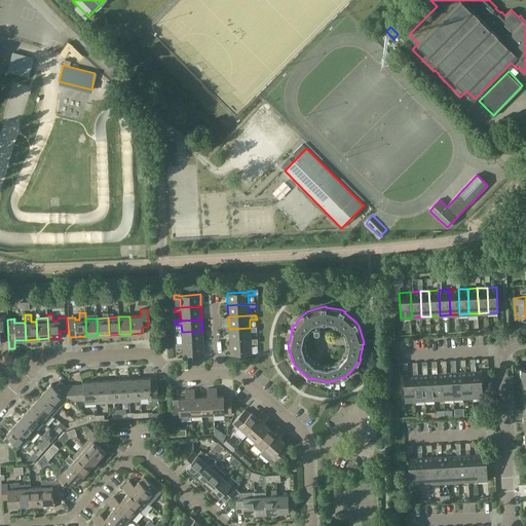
[(229,341),(251,340),(250,332),(257,332),(257,328),(250,328),(229,329),(229,341)]
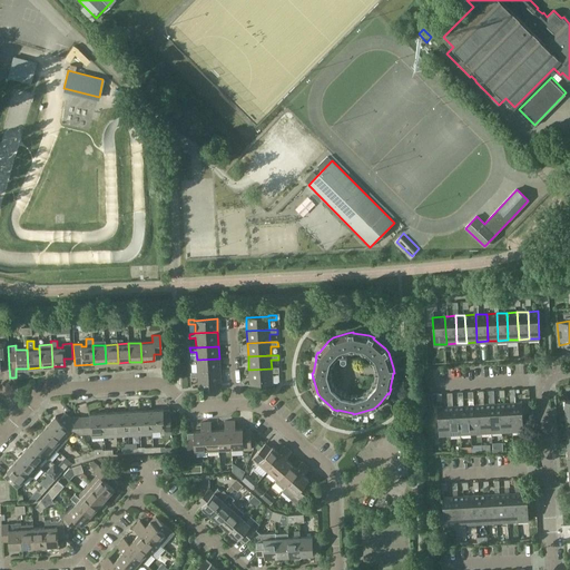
[(197,373),(220,372),(219,359),(197,360),(190,360),(190,364),(197,364),(197,373)]
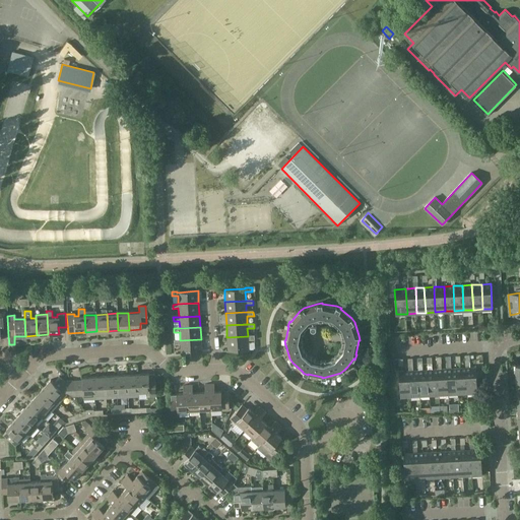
[(248,336),(226,337),(228,350),(249,349),(248,340),(255,340),(255,336),(248,336)]
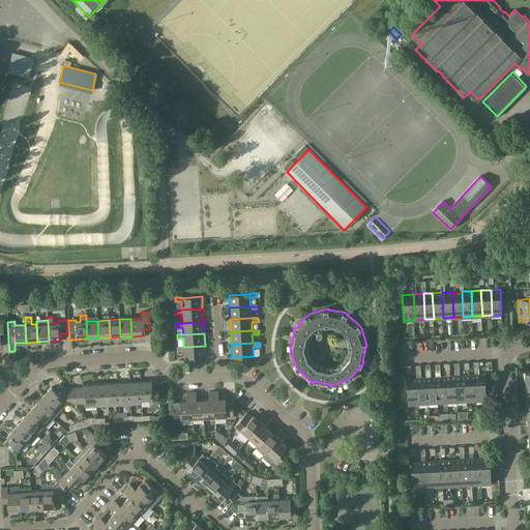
[(205,346),(183,347),(178,347),(178,352),(184,351),(184,360),(205,359),(205,346)]
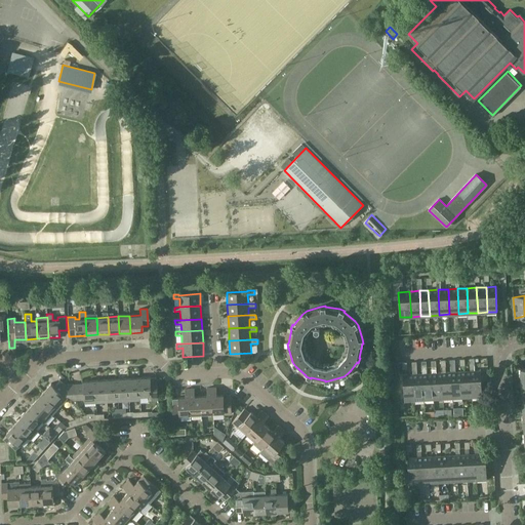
[(461,371),(455,372),(454,360),(450,360),(451,372),(453,397),(462,397),(461,371)]
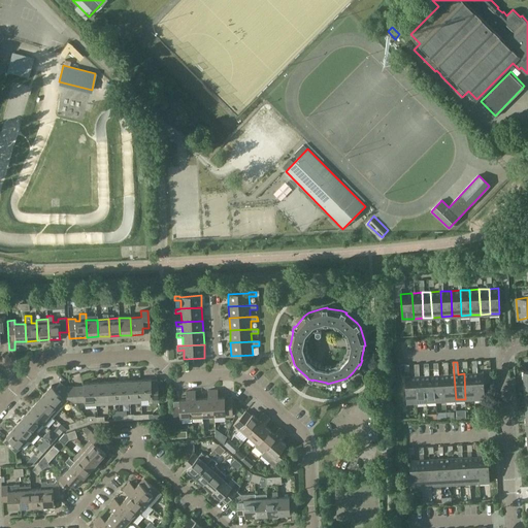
[(425,375),(420,376),(419,364),(415,364),(416,376),(417,401),(427,401),(425,375)]
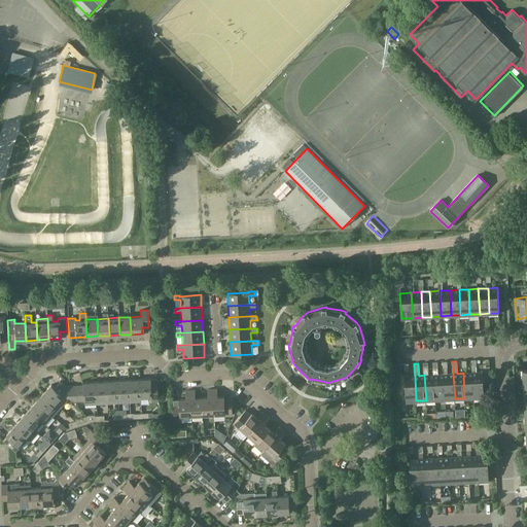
[(472,373),(473,397),(484,397),(483,372),(472,373)]
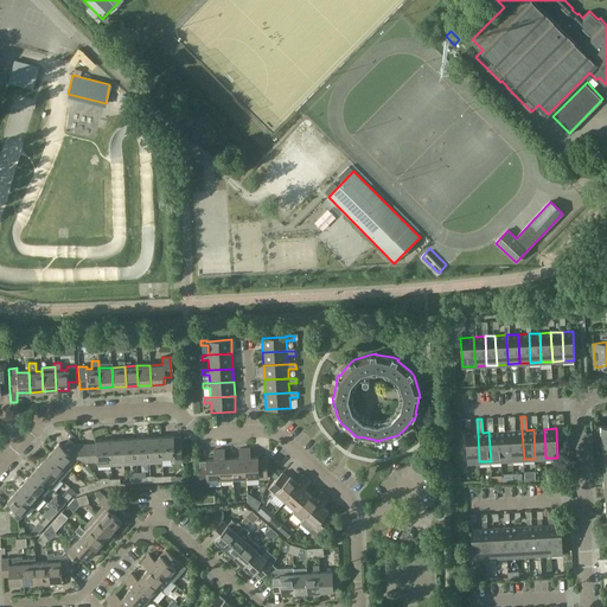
[(535,459),(545,458),(544,429),(534,429),(535,459)]
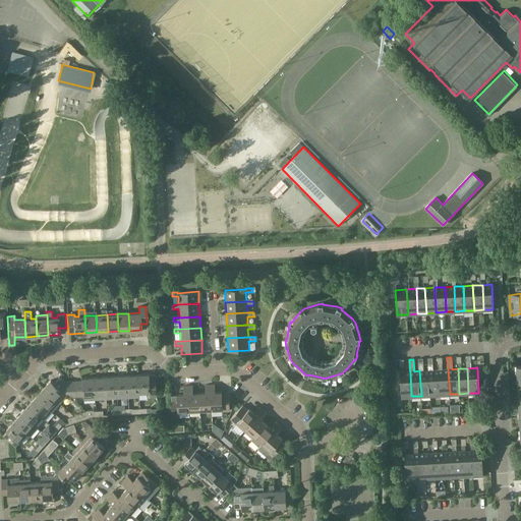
[(440,395),(439,369),(432,370),(429,370),(430,395),(440,395)]
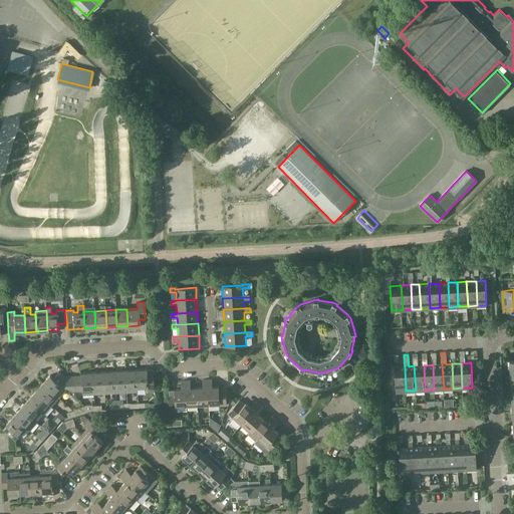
[(434,390),(444,389),(442,364),(433,364),(434,390)]
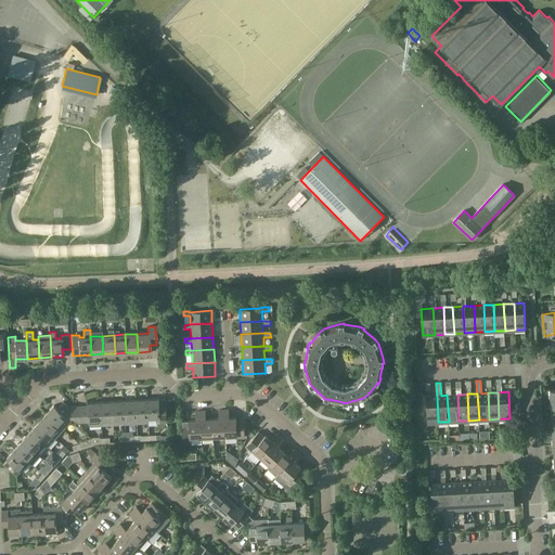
[(449,422),(459,421),(457,395),(456,395),(447,395),(449,422)]
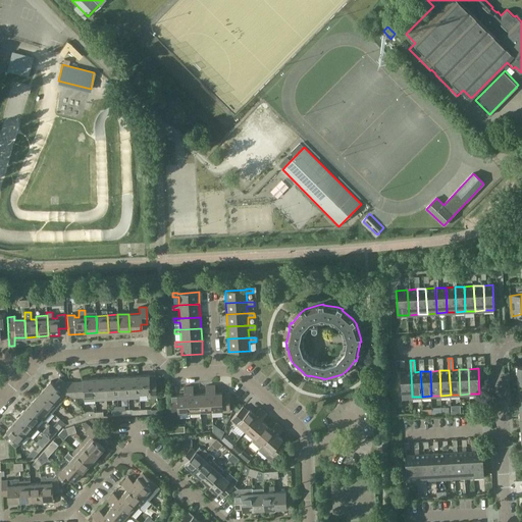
[(402,398),(412,397),(411,372),(401,372),(402,398)]
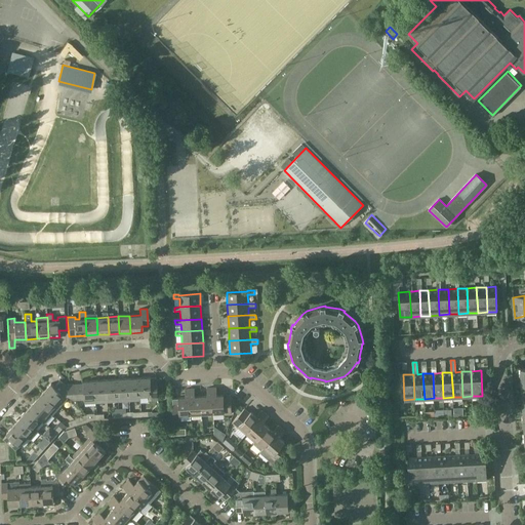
[(139,378),(140,396),(152,395),(152,400),(158,399),(157,377),(151,378),(151,377),(139,378)]
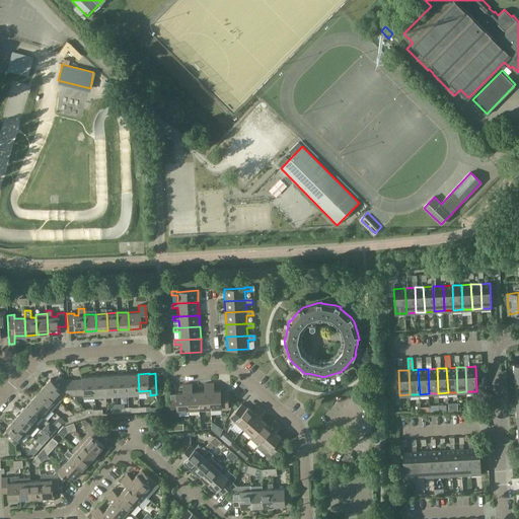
[(117,396),(128,395),(127,374),(116,375),(117,396)]
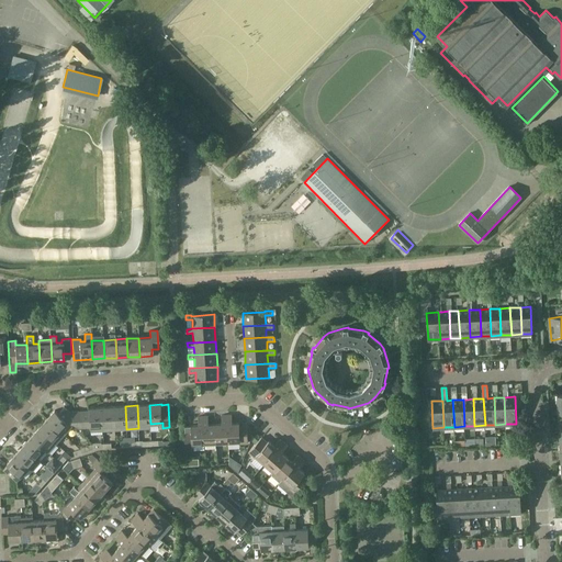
[(150,427),(150,424),(149,405),(137,405),(138,428),(150,427)]
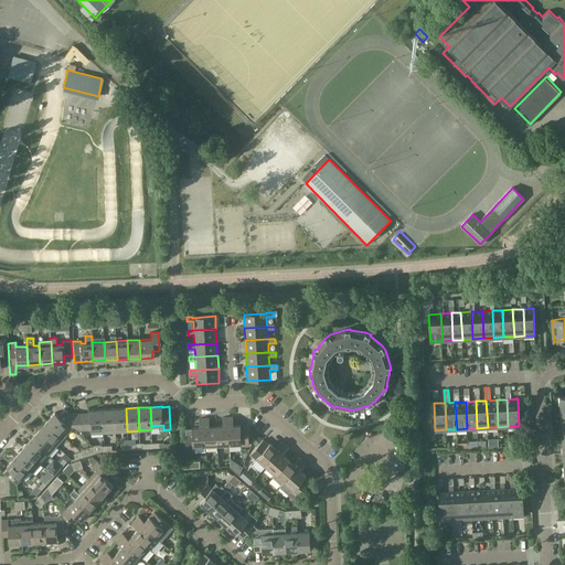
[(115,432),(127,432),(126,408),(114,409),(115,432)]
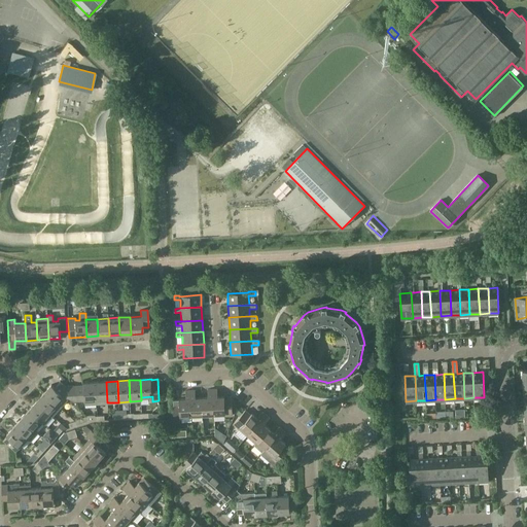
[(76,401),(71,386),(66,386),(61,382),(55,388),(51,385),(43,393),(60,408),(67,399),(66,397),(70,397),(73,401),(76,401)]
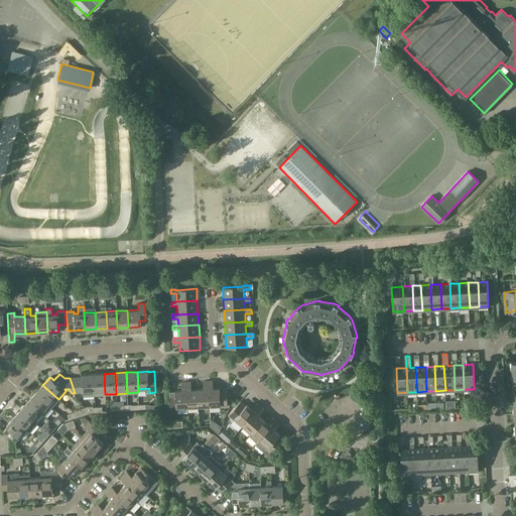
[(83,396),(95,395),(95,391),(94,374),(82,375),(82,377),(70,378),(75,393),(83,392),(83,396)]
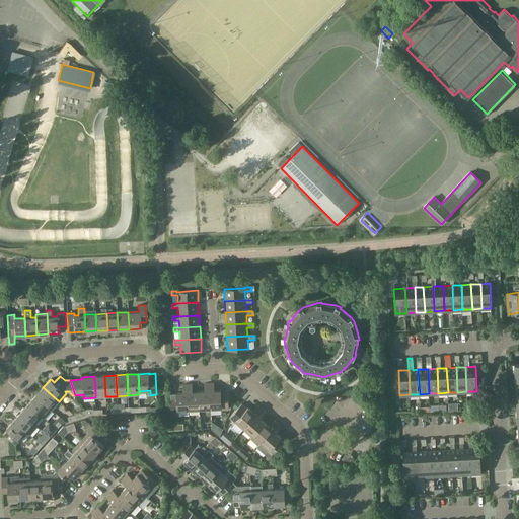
[(95,397),(105,396),(104,376),(94,376),(95,393),(95,397)]
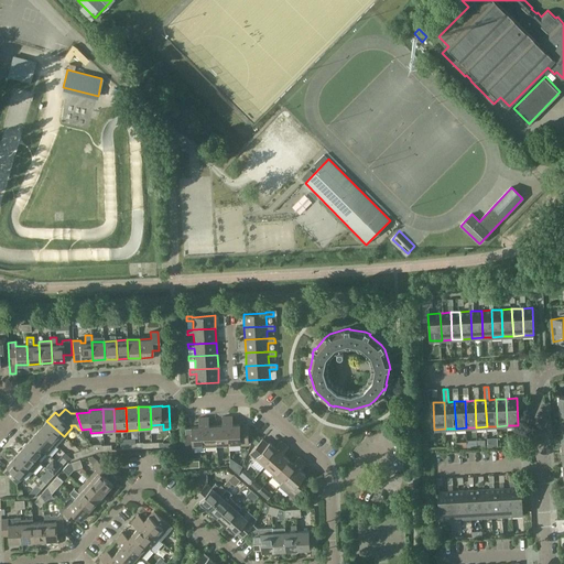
[(217,444),(229,443),(227,416),(223,416),(223,425),(216,425),(217,444)]
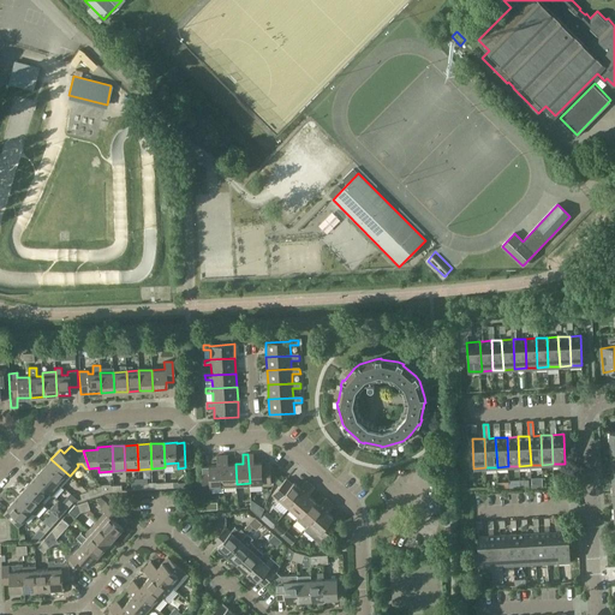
[(248,454),(250,483),(272,482),(270,472),(270,463),(262,464),(262,463),(254,463),(254,454),(248,454)]
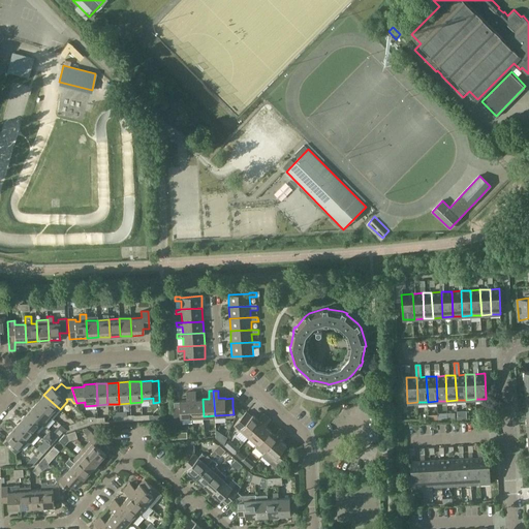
[(181,417),(192,417),(191,392),(186,392),(186,400),(180,401),(180,407),(174,407),(175,423),(181,422),(181,417)]
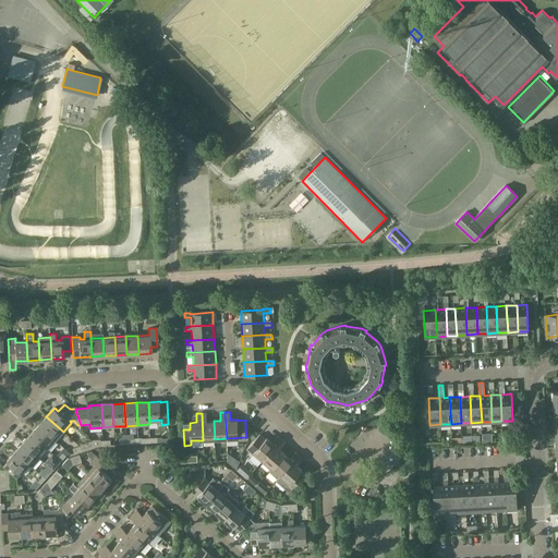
[(215,439),(214,421),(206,422),(206,413),(202,413),(203,440),(215,439)]
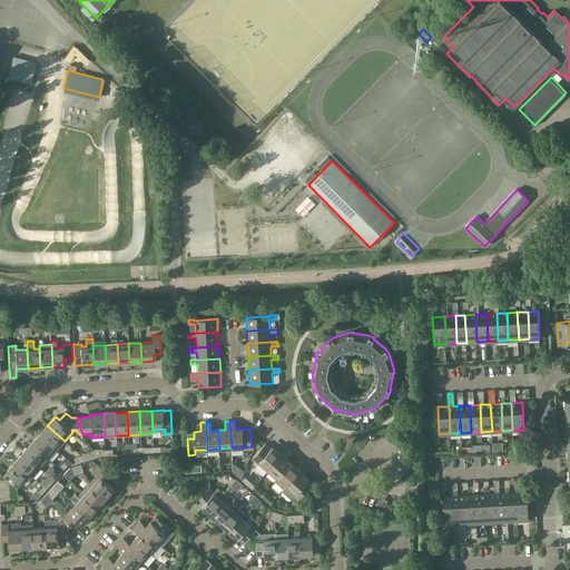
[(57,450),(65,441),(47,425),(39,434),(57,450)]
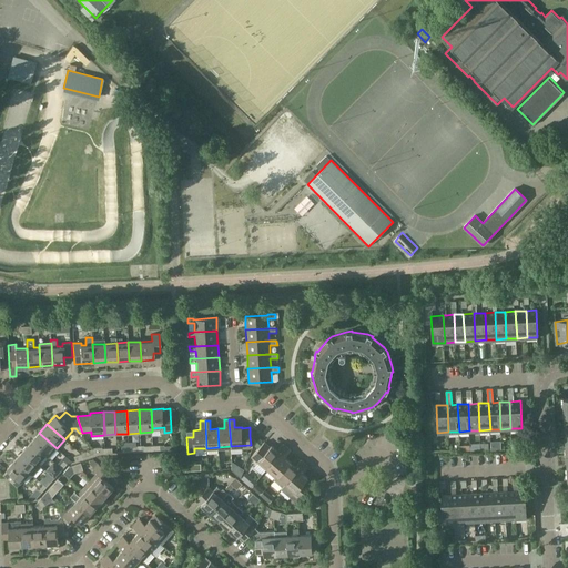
[(49,457),(57,448),(39,433),(31,442),(46,455),(49,457)]
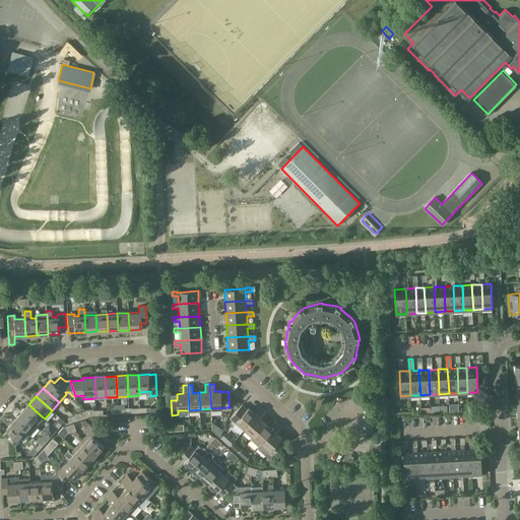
[(35,425),(42,416),(28,404),(21,412),(35,425)]
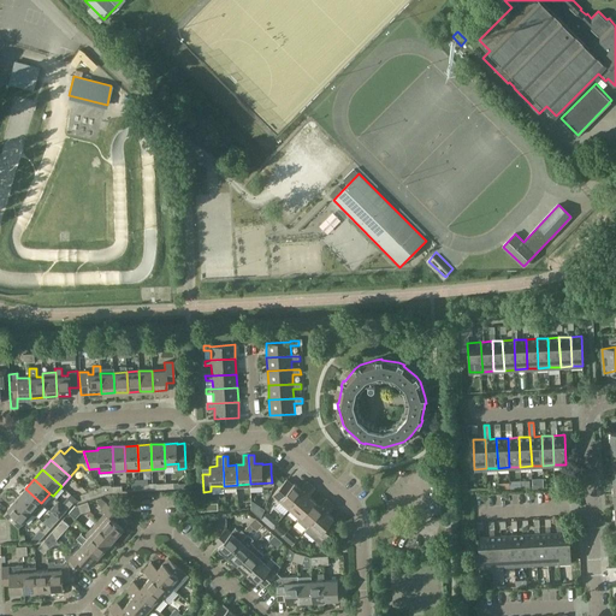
[(289,509),(311,485),(307,481),(300,489),(295,483),(292,485),(286,479),(273,495),(289,509)]
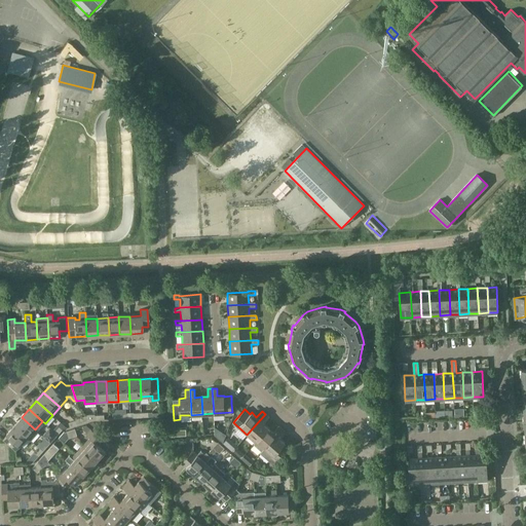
[(255,442),(268,427),(263,423),(268,417),(265,414),(247,435),(255,442)]
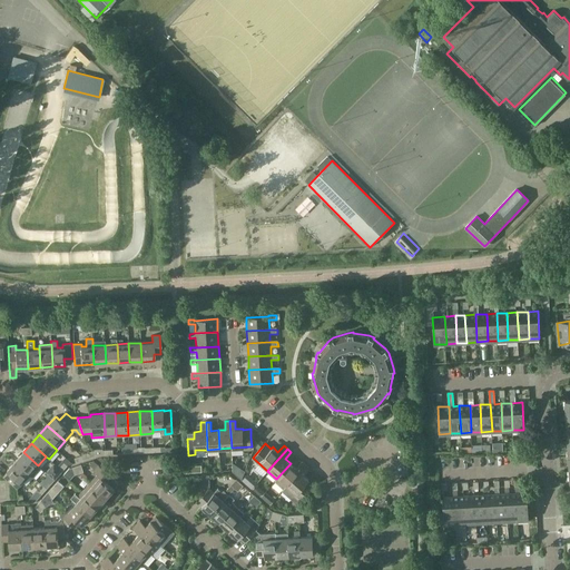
[(40,468),(38,465),(23,452),(16,461),(30,474),(32,477),(40,468)]
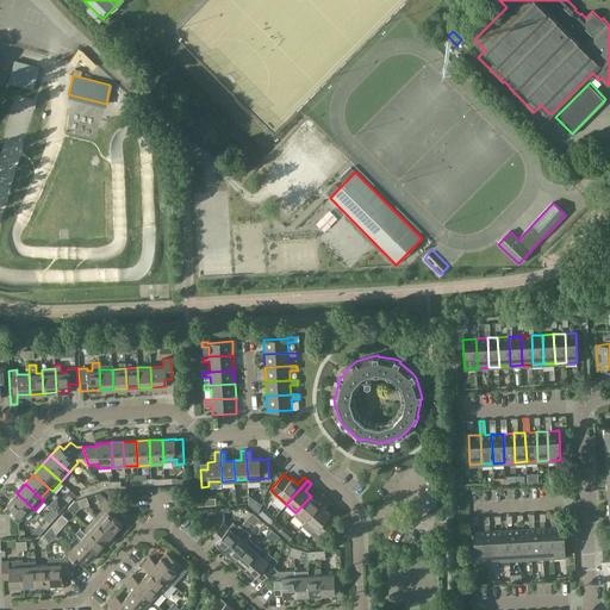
[(18,523),(32,508),(17,493),(7,504),(8,505),(4,511),(18,523)]
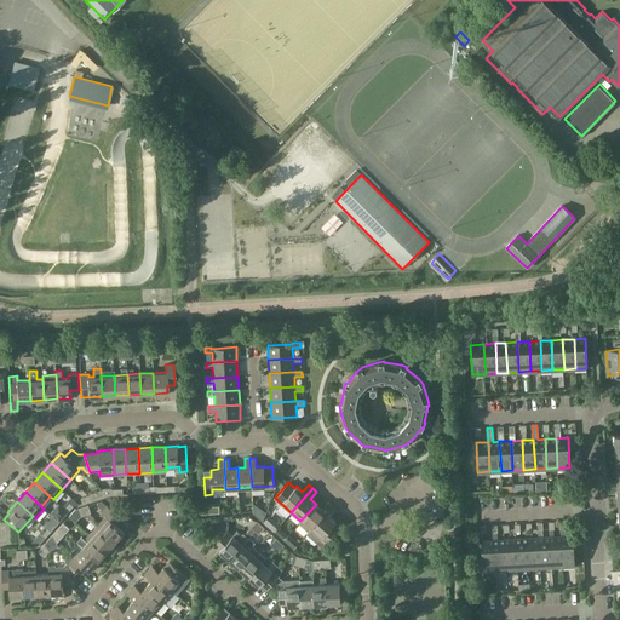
[(309,532),(332,506),(328,501),(322,509),(316,504),(300,521),(299,523),(309,532)]
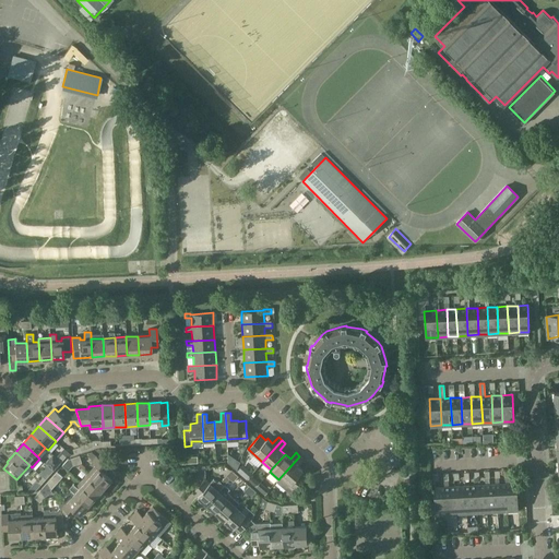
[(88,474),(104,488),(113,479),(111,478),(116,474),(110,468),(96,456),(93,461),(92,462),(96,465),(88,474)]
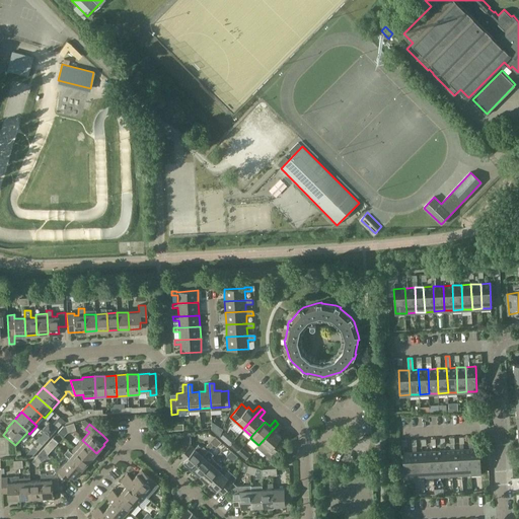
[(278,424),(258,445),(257,446),(271,457),(284,443),(279,439),(281,437),(276,432),(282,426),(278,424)]
